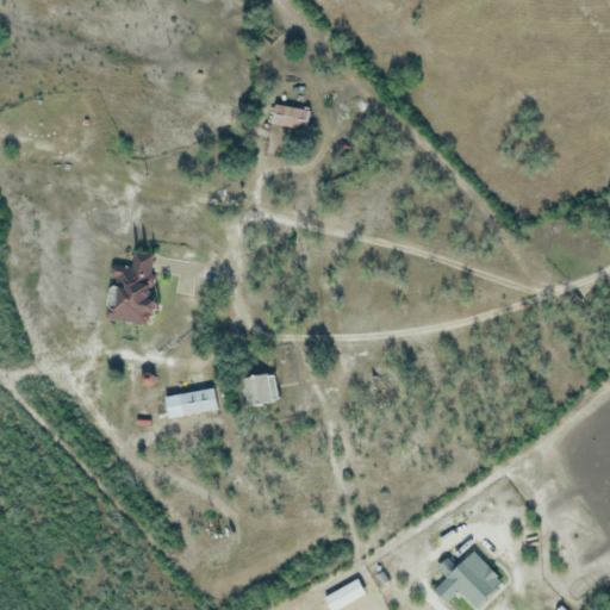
[(309,129),(271,123),(274,103),(312,110),(309,129)]
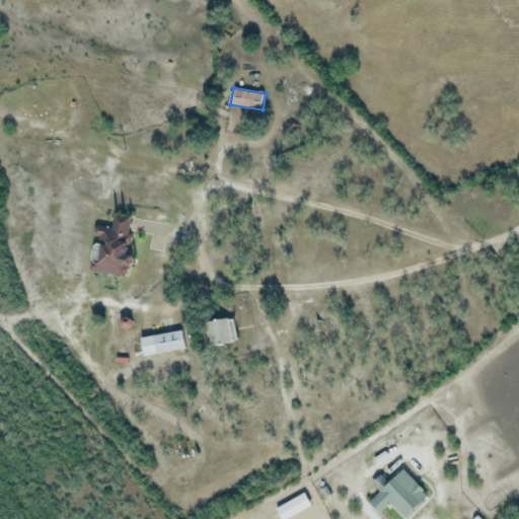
[(134,217),(129,255),(136,255),(134,268),(128,267),(127,276),(92,271),(93,263),(102,264),(105,238),(96,237),(98,227),(115,229),(117,215),(134,217)]
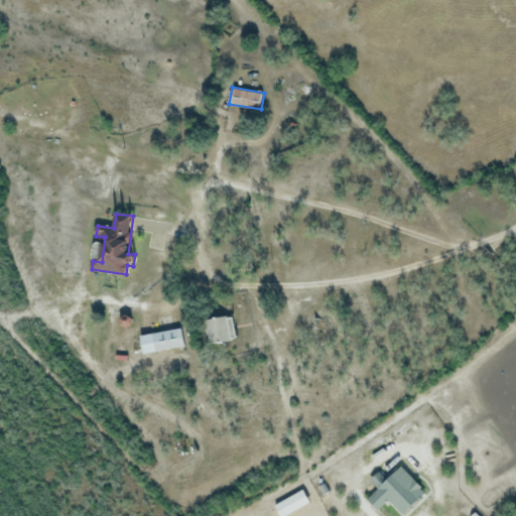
[(205,318),(229,315),(232,339),(208,342),(205,318)]
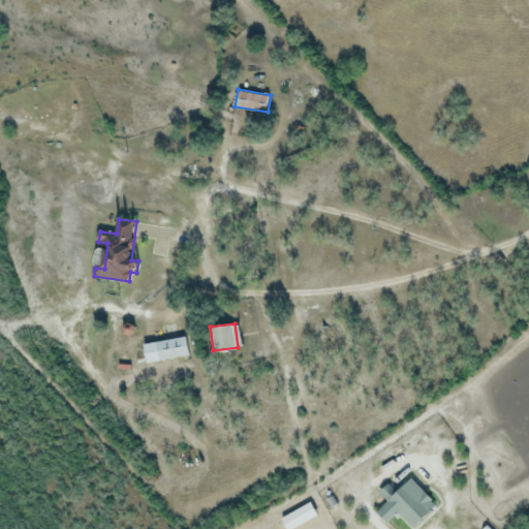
[(143,343),(188,336),(191,354),(146,362),(143,343)]
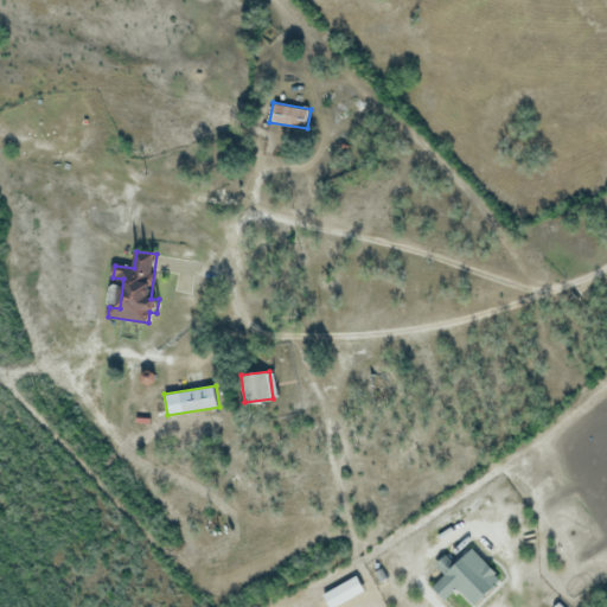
[(502,580),(472,606),(457,588),(442,601),(430,587),(445,575),(436,566),(447,556),(453,563),(472,547),(502,580)]
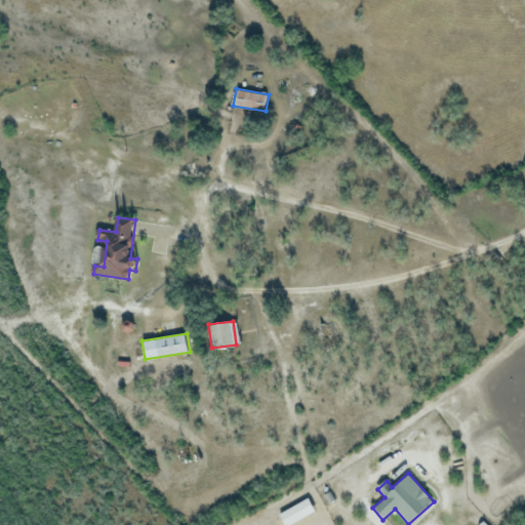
[(284,524),(278,513),(307,497),(314,511),(286,524),(284,524)]
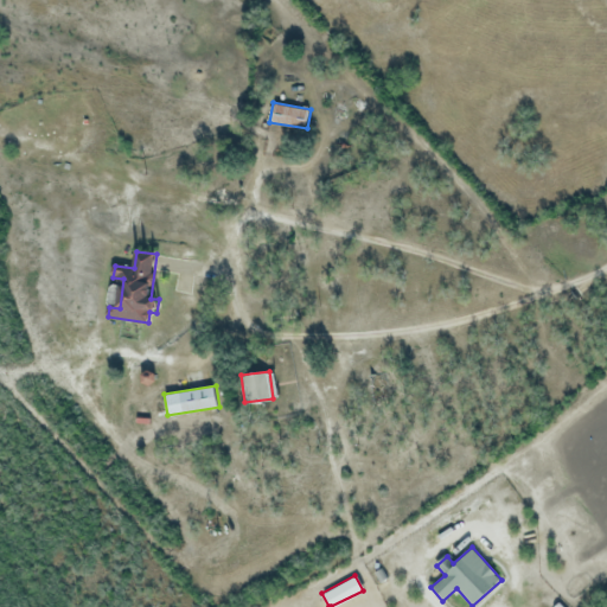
All buildings are outlined.
